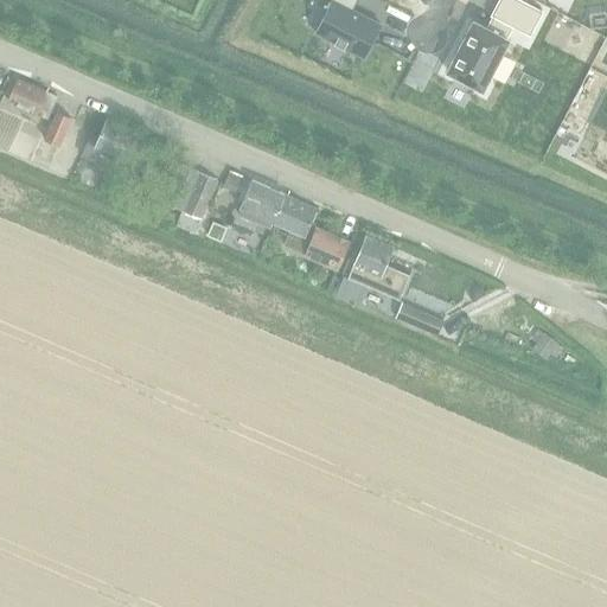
[(331,0),(332,0),(315,32),(363,57),(381,24),(352,10),(357,0),(331,0)]
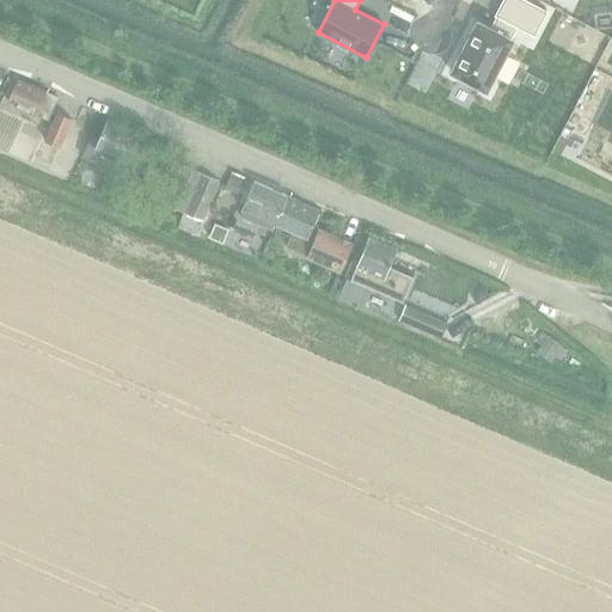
[(477,22),(451,72),(487,91),(513,41),(510,40),(516,26),(534,35),(546,12),(522,0),(503,0),(496,16),(497,16),(491,29),(477,22)]
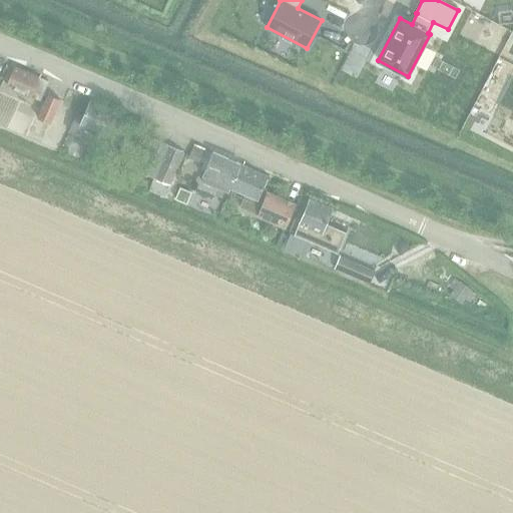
[(48,81),(15,67),(7,87),(40,101),(48,81)]
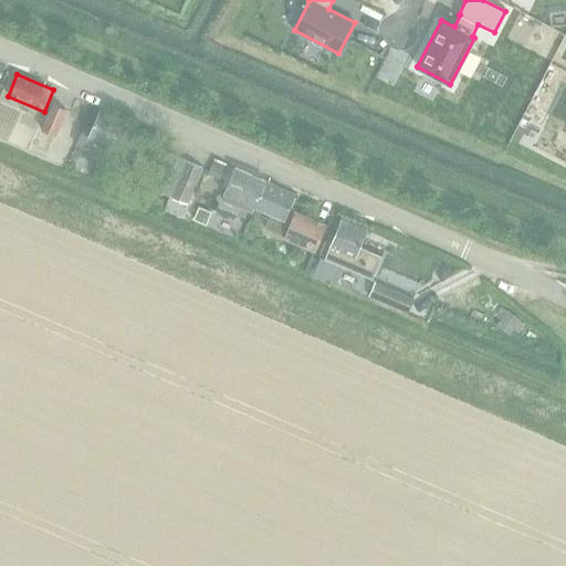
[(56,136),(66,111),(52,104),(41,129),(56,136)]
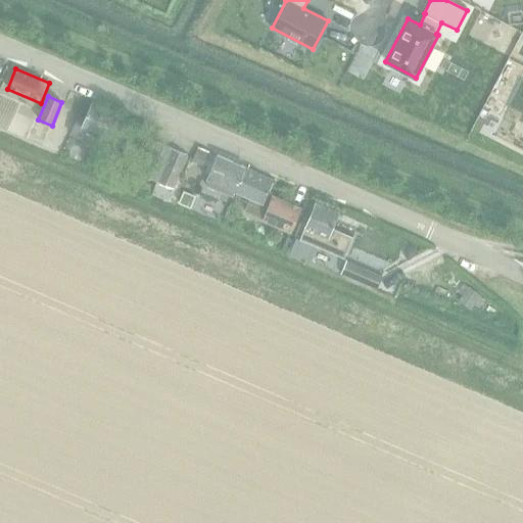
[(93,149),(100,134),(117,141),(128,117),(93,102),(83,126),(76,123),(69,139),(93,149)]
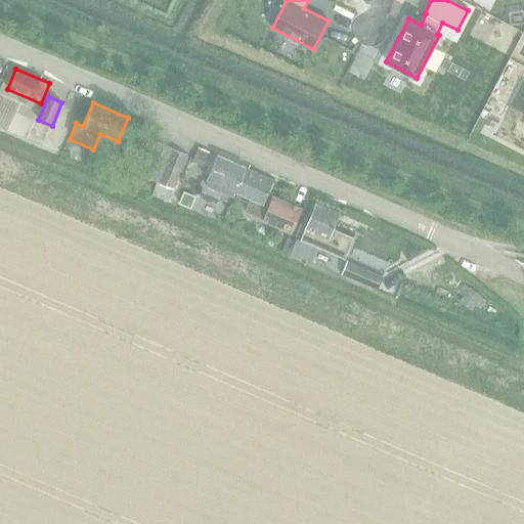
[(188,157),(158,143),(143,176),(159,182),(153,195),(169,202),(188,157)]
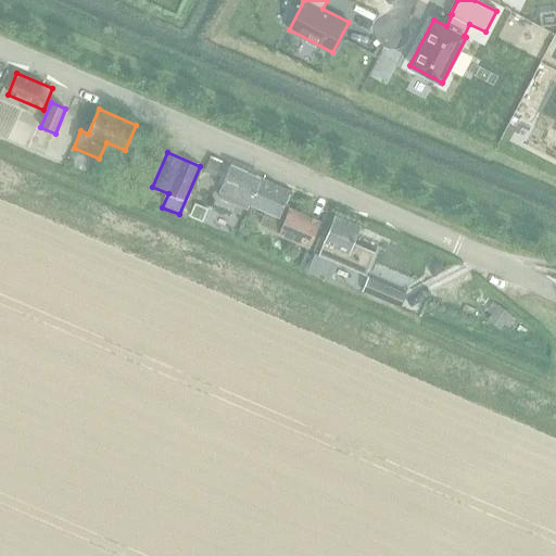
[(217,176),(224,162),(211,155),(204,171),(217,176)]
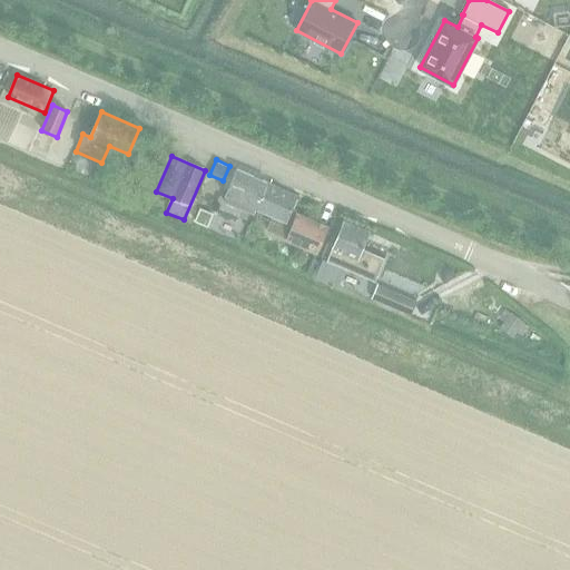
[(257,207),(267,183),(236,168),(225,195),(226,195),(224,200),(235,205),(237,199),(256,208),(257,207)]
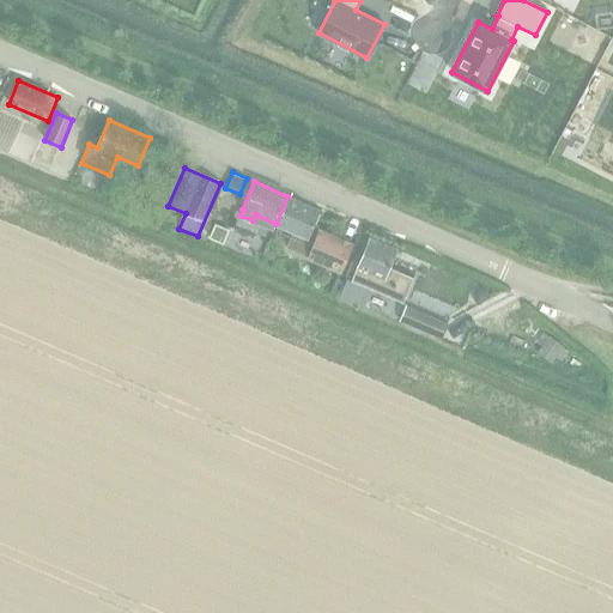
[(287,196),(277,223),(293,230),(286,247),(308,256),(307,256),(341,271),(353,243),(314,226),(320,211),(287,196)]
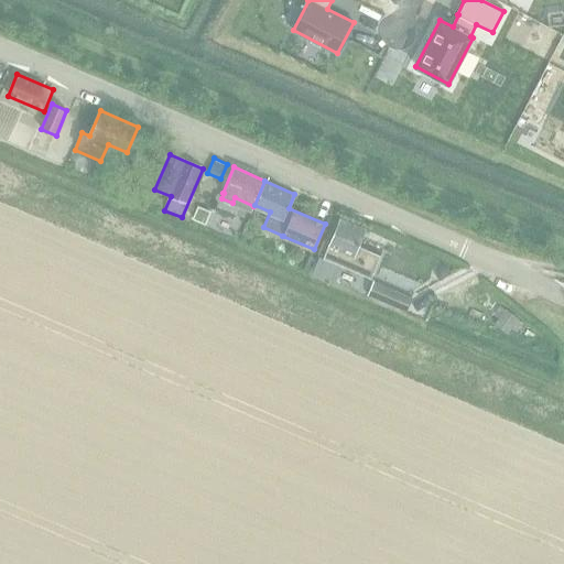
[(197,206),(192,219),(205,225),(210,212),(197,206)]
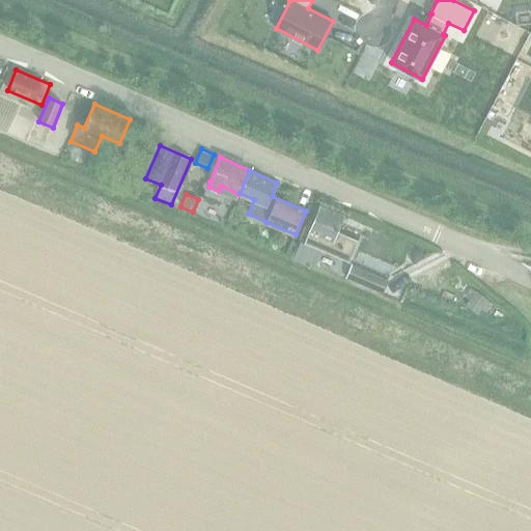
[(337,231),(344,215),(320,205),(304,243),(348,261),(358,241),(337,231)]
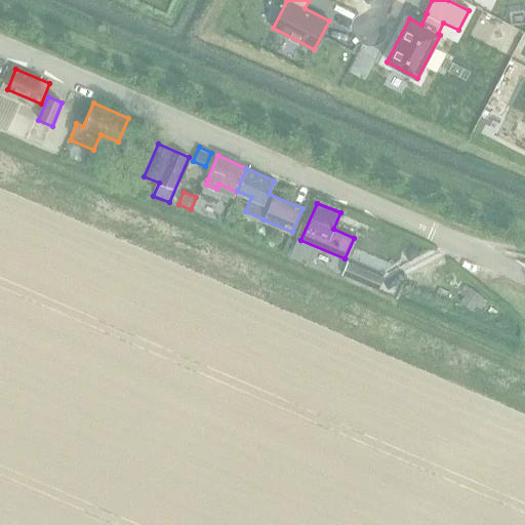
[(407,249),(405,254),(408,260),(418,255),(413,246),(407,249)]
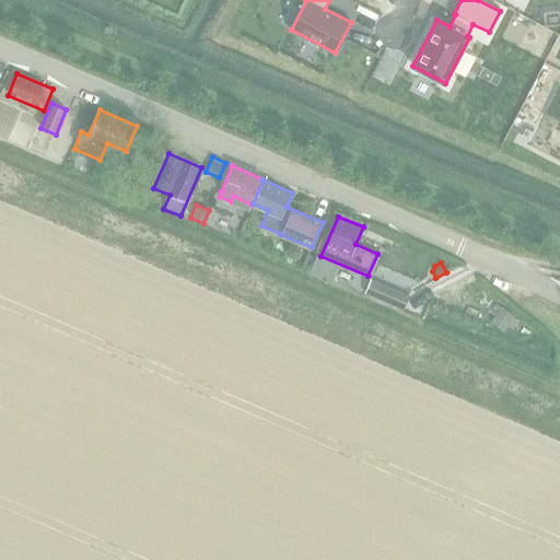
[(408,295),(371,280),(365,293),(403,308),(408,295)]
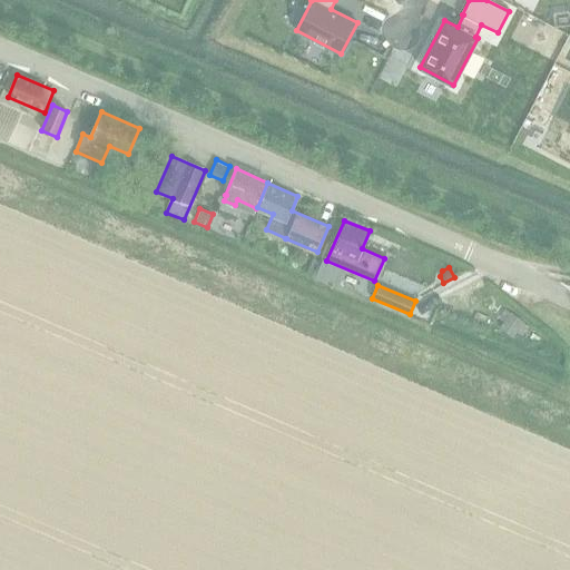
[(514,335),(526,321),(482,290),(472,304),(514,335)]
